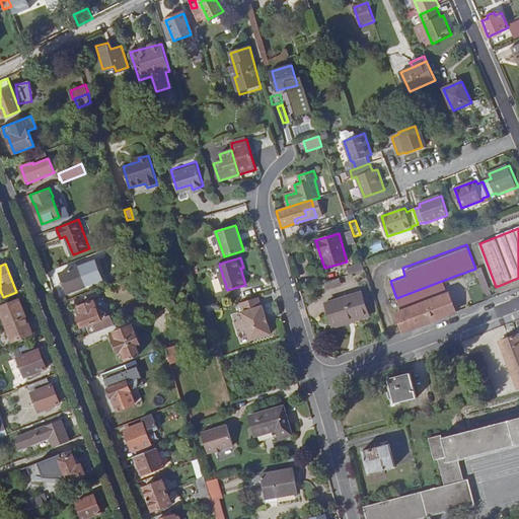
[(349,274),(362,271),(361,264),(347,267),(349,274)]
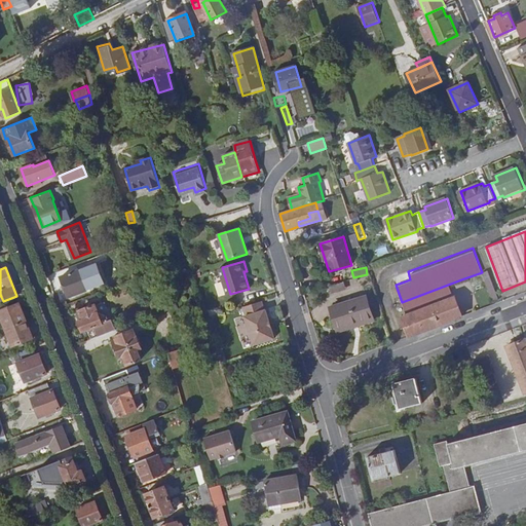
[(81,268),(61,276),(69,297),(88,289),(81,268)]
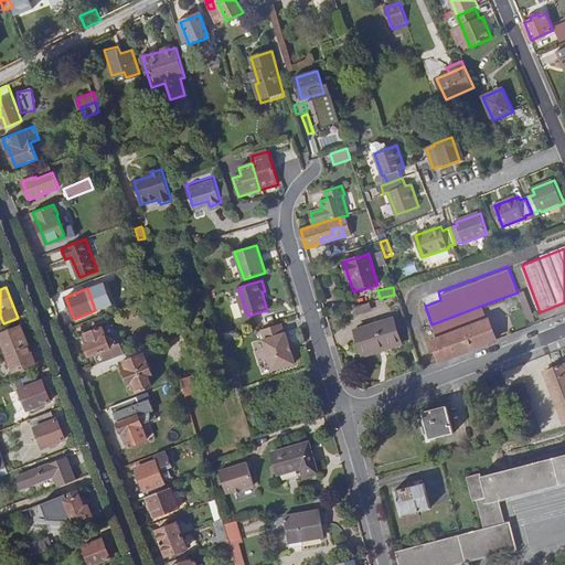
[(270,309),(265,291),(262,291),(267,310),(270,309)]
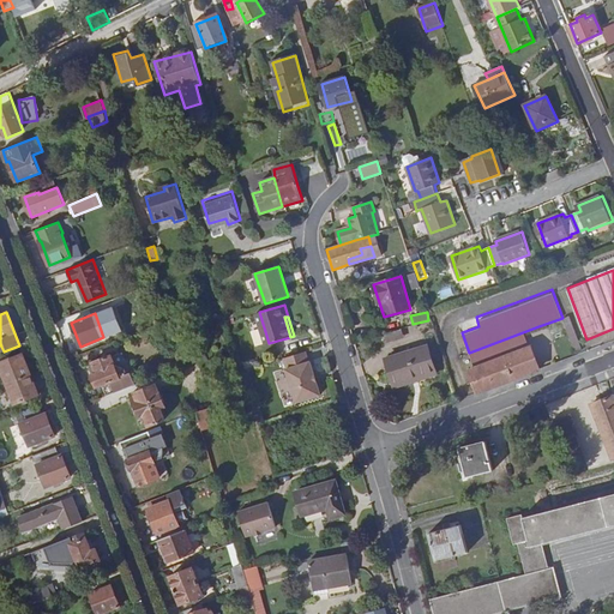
[(564,320),(577,354),(582,353),(571,318),(564,320)]
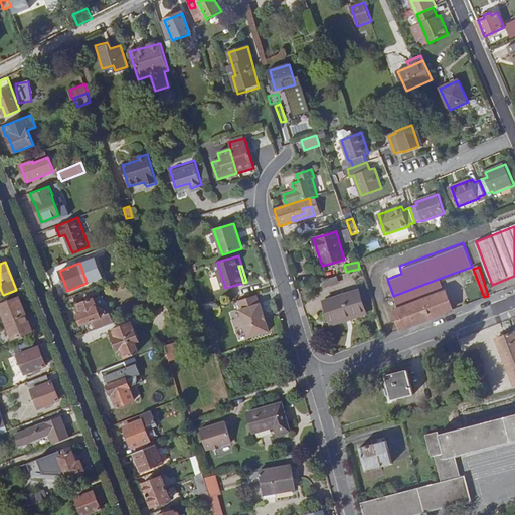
[(452,274),(393,296),(398,309),(394,310),(400,329),(463,307),(452,274)]
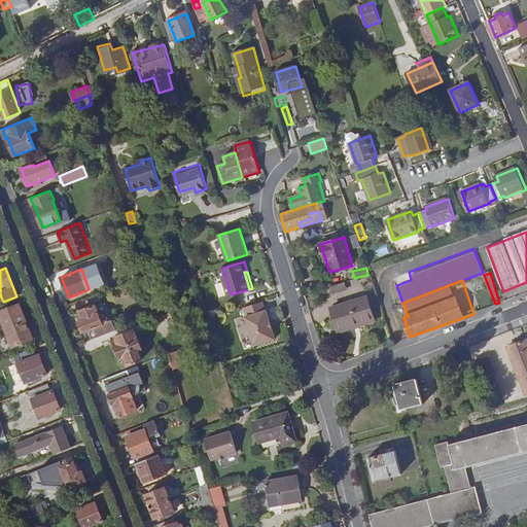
[(343,283),(329,287),(331,294),(345,290),(343,283)]
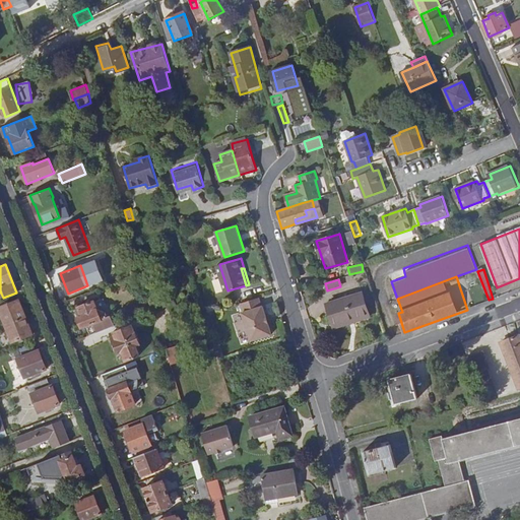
[(326,304),(332,324),(356,317),(356,320),(372,316),(364,293),(326,304)]
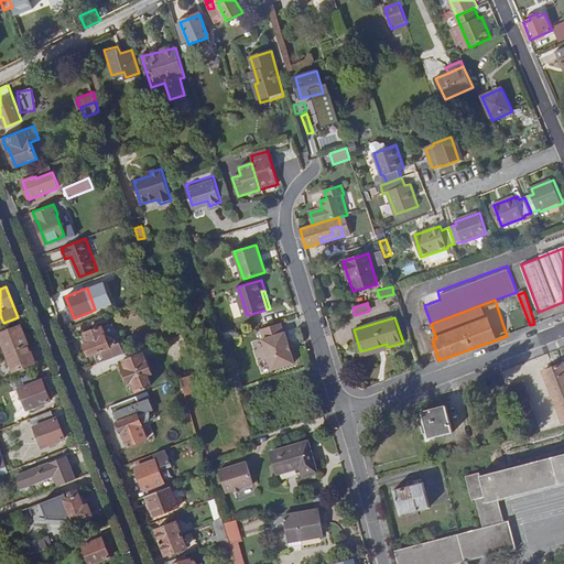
[(93,354),(97,365),(125,353),(120,340),(119,342),(112,323),(102,327),(101,326),(85,333),(88,343),(85,344),(89,355),(93,354)]
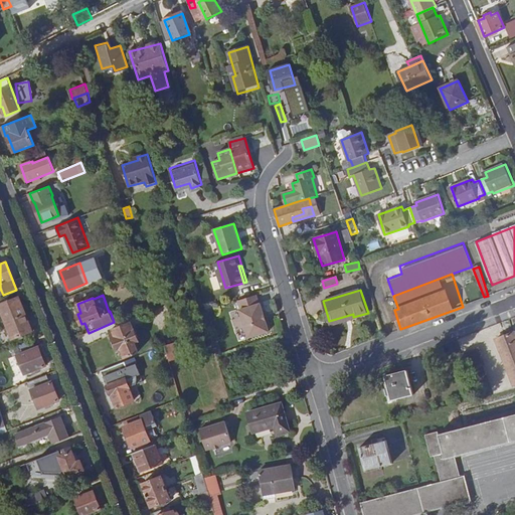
[(259,303),(255,295),(238,301),(241,309),(240,310),(248,337),(269,332),(260,303),(259,303)]
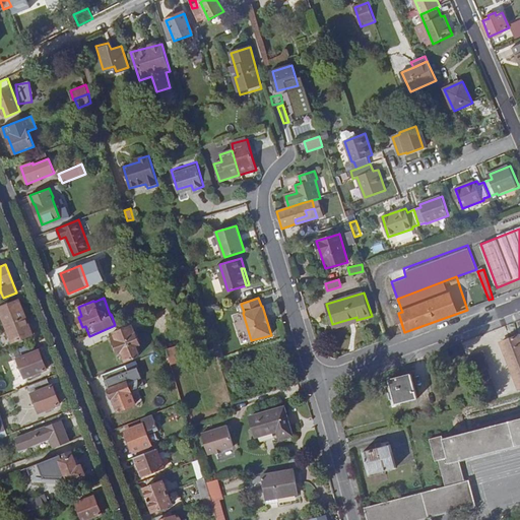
[(0,313),(5,326),(25,317),(23,312),(26,311),(24,305),(21,306),(19,300),(0,306),(0,313)]
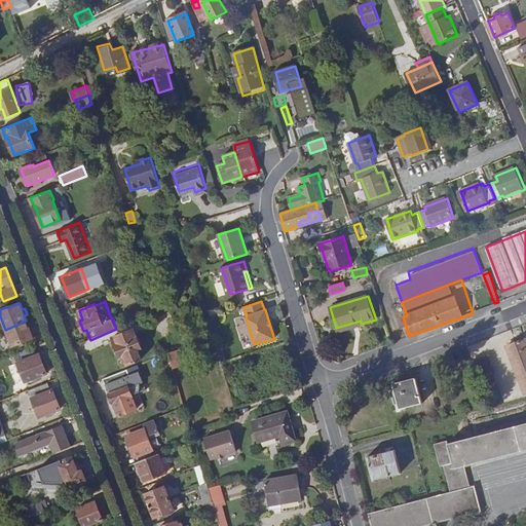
[(146,317),(156,313),(153,304),(142,308),(146,317)]
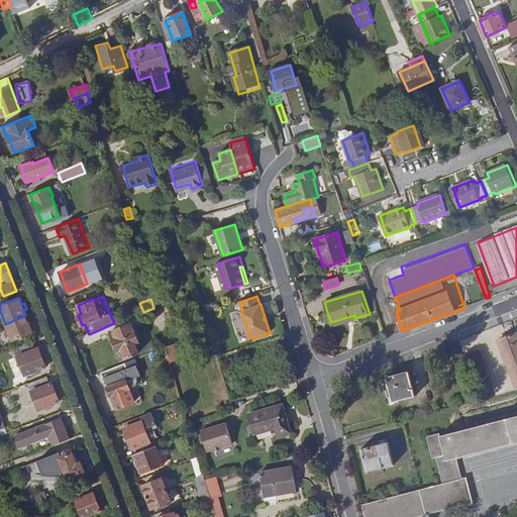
[(32,331),(25,315),(5,324),(11,339),(32,331)]
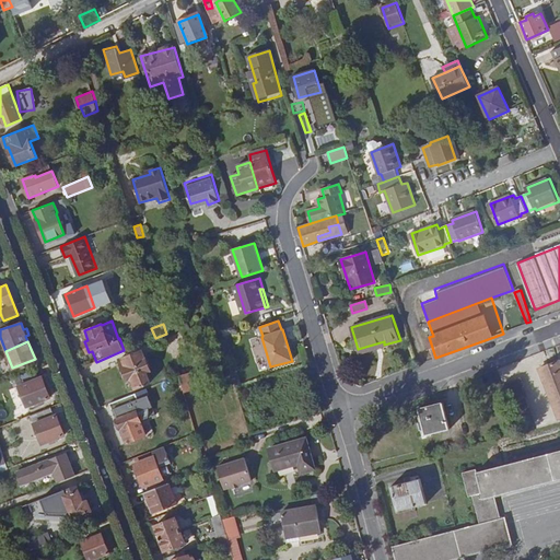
[(384,341),(358,349),(359,352),(384,345),(384,341)]
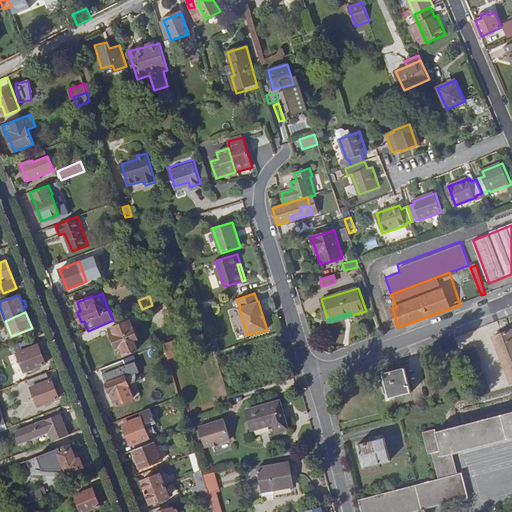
[(130,320),(110,328),(113,337),(112,338),(116,347),(117,345),(118,347),(121,346),(124,355),(137,350),(134,340),(139,339),(135,327),(133,327),(130,320)]
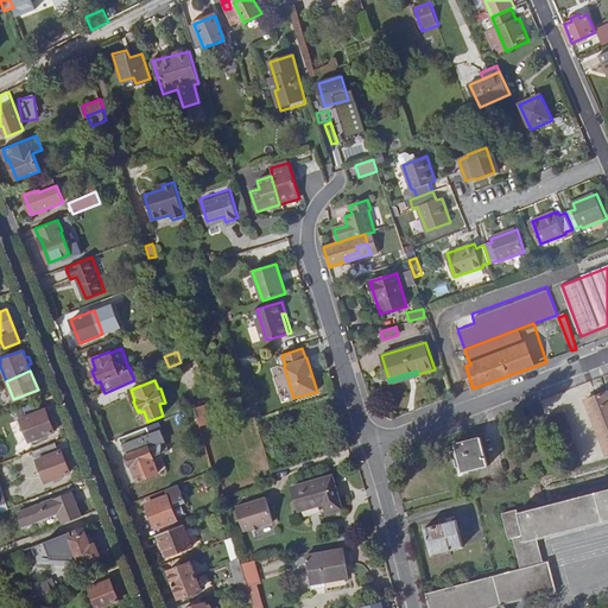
[(607,388),(587,398),(606,453),(607,451),(607,388)]
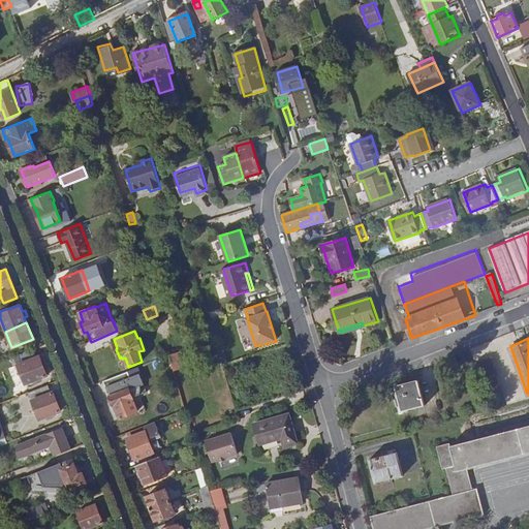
[(36,356),(34,349),(20,354),(23,362),(18,365),(25,383),(47,375),(40,356),(36,356)]
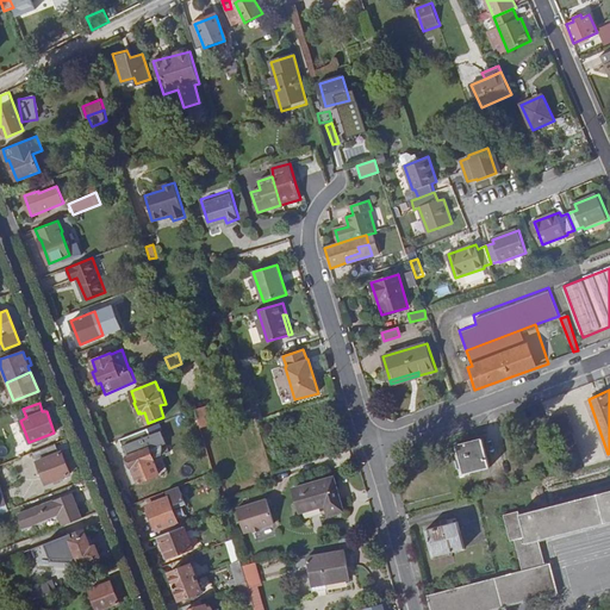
[(195,410),(200,428),(212,424),(206,406),(195,410)]
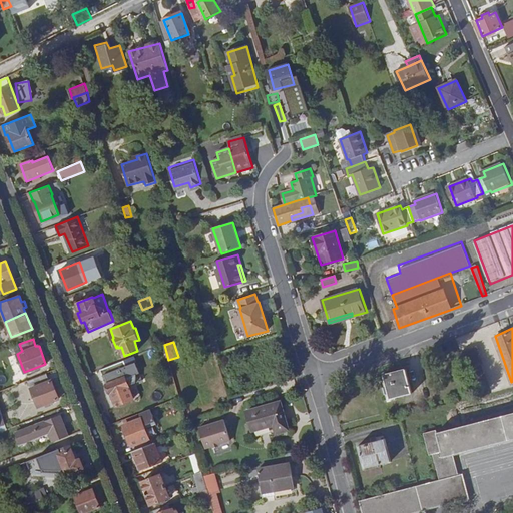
[(478,343),(462,348),(477,388),(488,384),(480,361),(483,359),(478,343)]
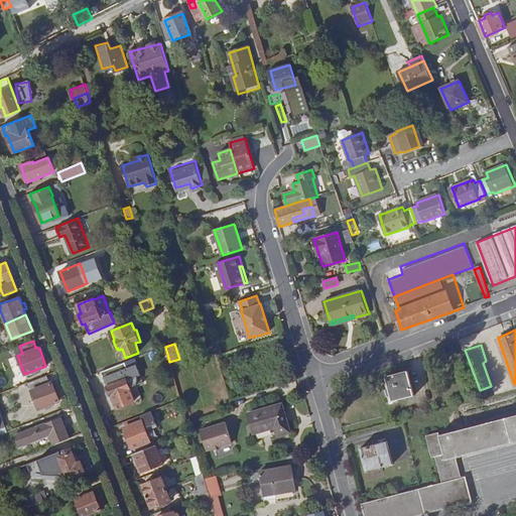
[(107,386),(108,386),(117,408),(136,400),(127,378),(129,377),(124,363),(101,371),(107,386)]
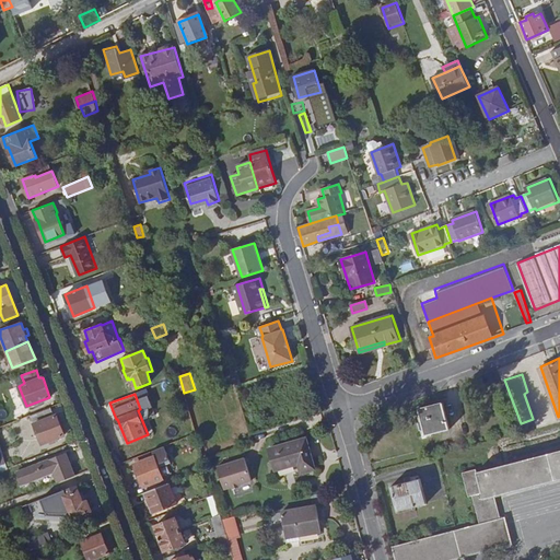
[(444,403),(419,409),(427,435),(451,429),(444,403)]
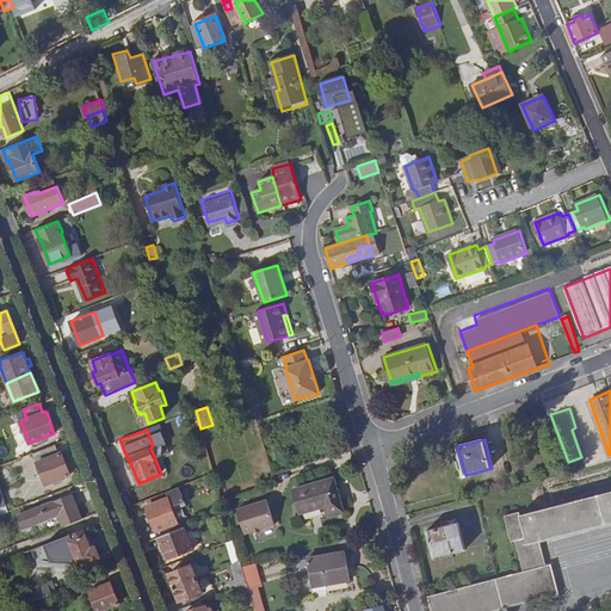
[(60,455),(55,444),(34,452),(45,483),(71,474),(62,454),(60,455)]
